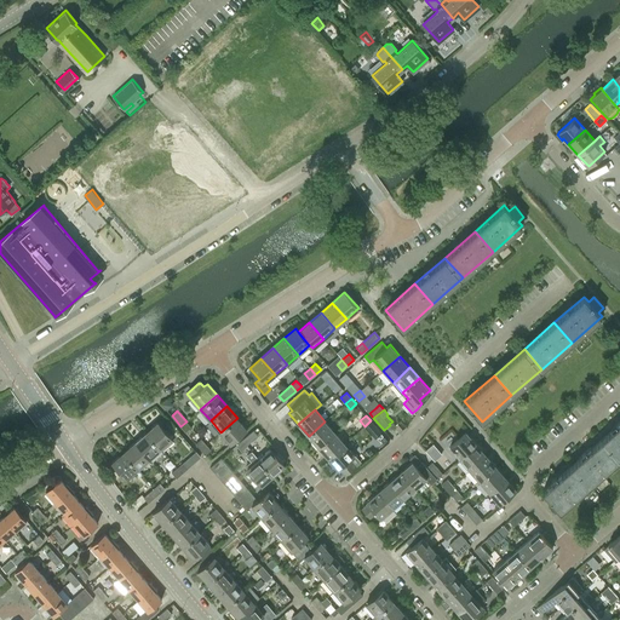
[(230,443),(247,429),(237,418),(220,432),(230,443)]
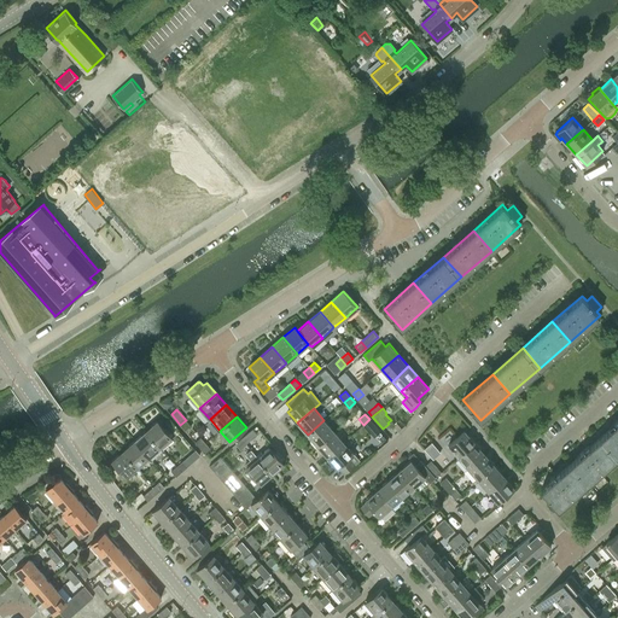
[(374,436),(379,431),(369,419),(363,425),(374,436)]
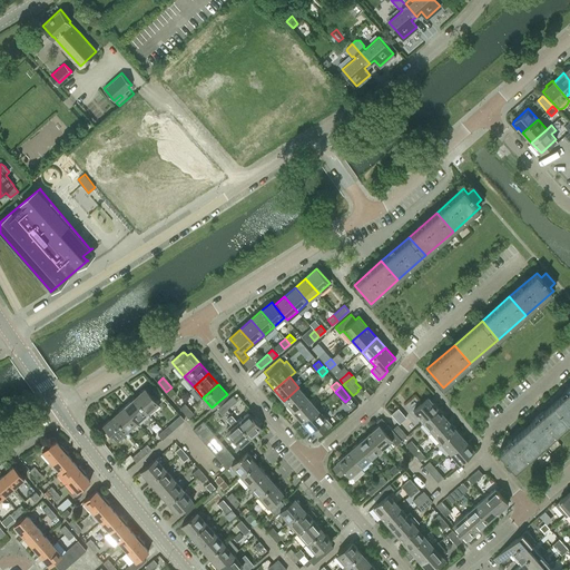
[(170,397),(176,393),(172,387),(166,392),(170,397)]
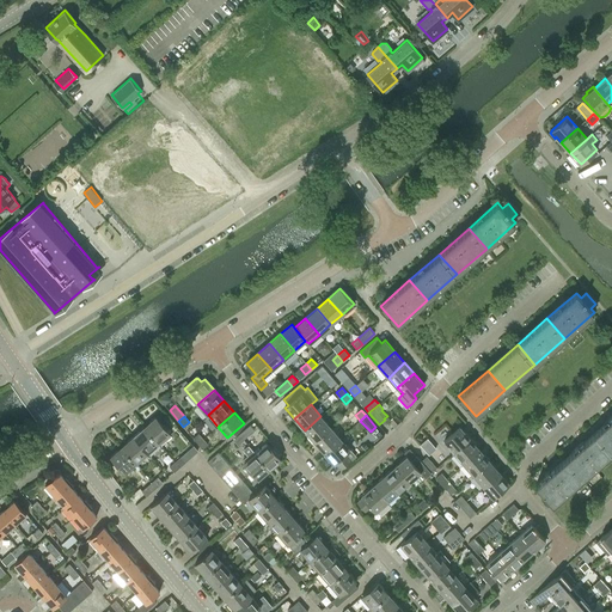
[(314,441),(330,427),(320,416),(305,430),(314,441)]
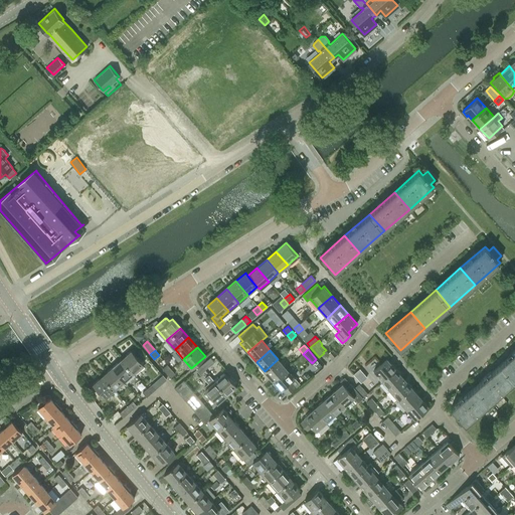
[(134,373),(144,364),(132,351),(122,359),(134,373)]
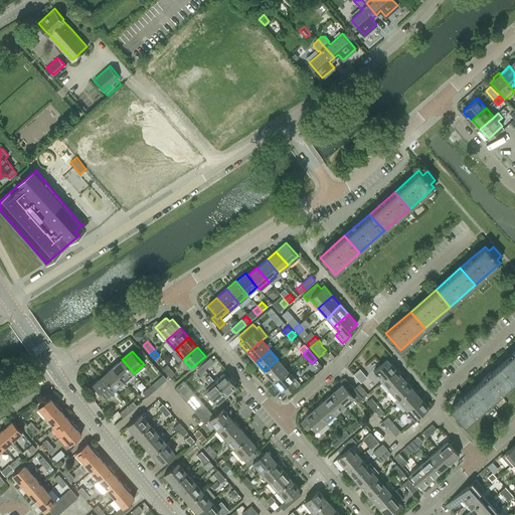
[(514,381),(514,380),(514,351),(500,364),(514,381)]
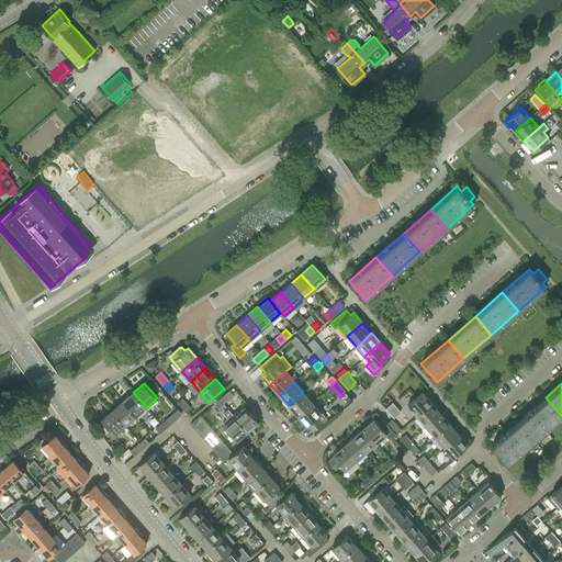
[(224,404),(234,395),(229,390),(220,398),(224,404)]
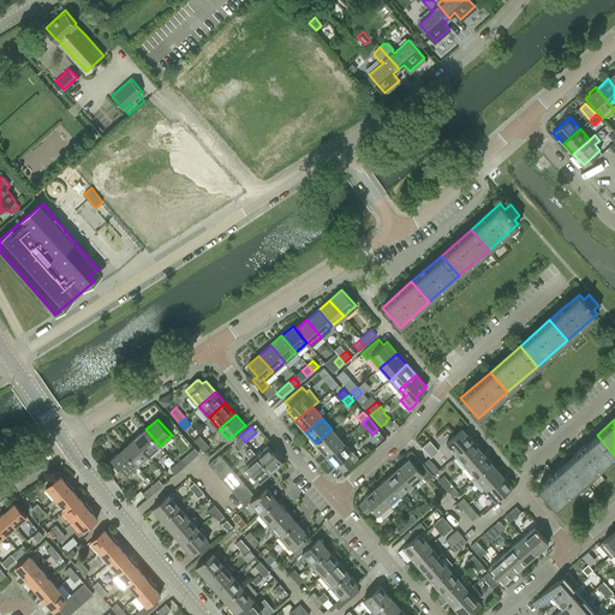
[(149,455),(160,446),(145,429),(135,439),(149,455)]
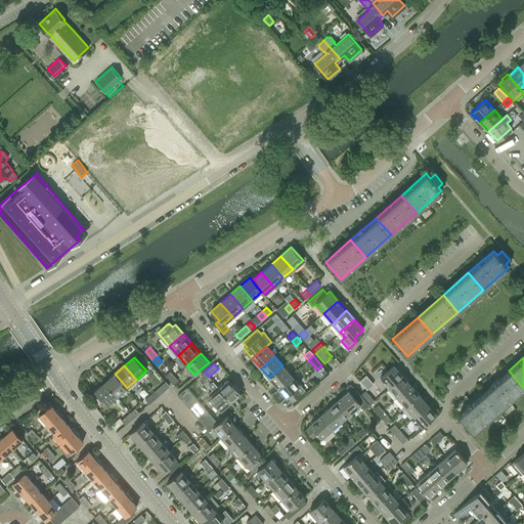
[(277,387),(291,375),(282,365),(269,378),(277,387)]
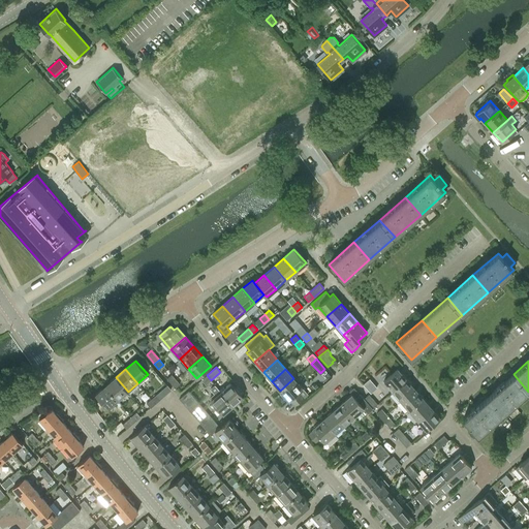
[(392,391),(406,378),(398,369),(383,381),(392,391)]
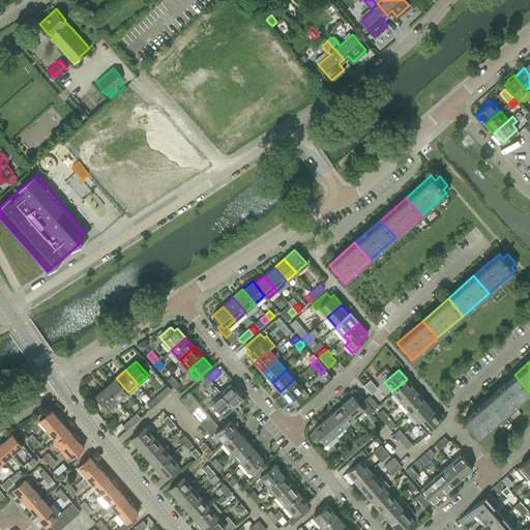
[(171,384),(176,380),(172,375),(168,379),(171,384)]
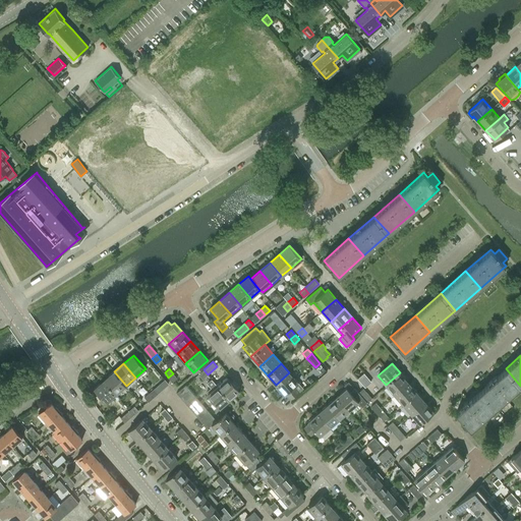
[(496,408),(520,386),(506,368),(480,391),(496,408)]
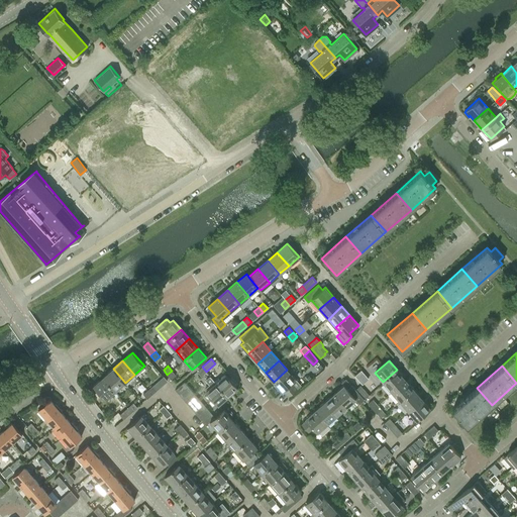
[(201,375),(206,372),(202,367),(197,371),(201,375)]
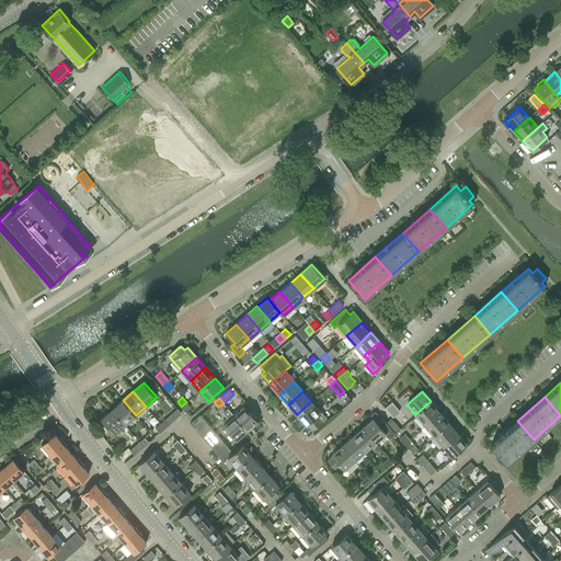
[(126,424),(136,415),(123,400),(113,409),(126,424)]
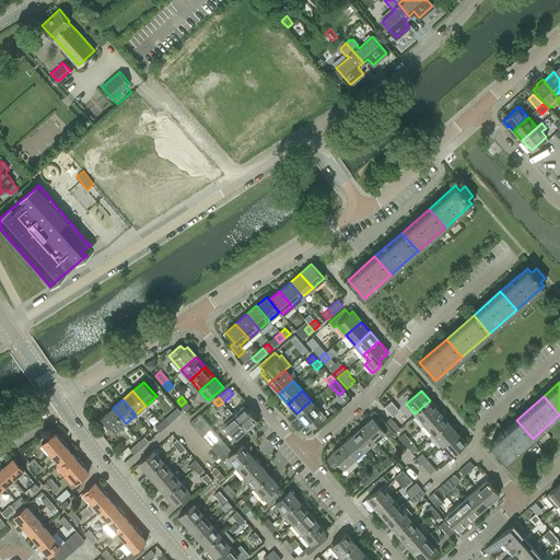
[(316,415),(321,411),(311,400),(296,413),(305,424),(306,423),(312,429),(322,420),(316,415)]
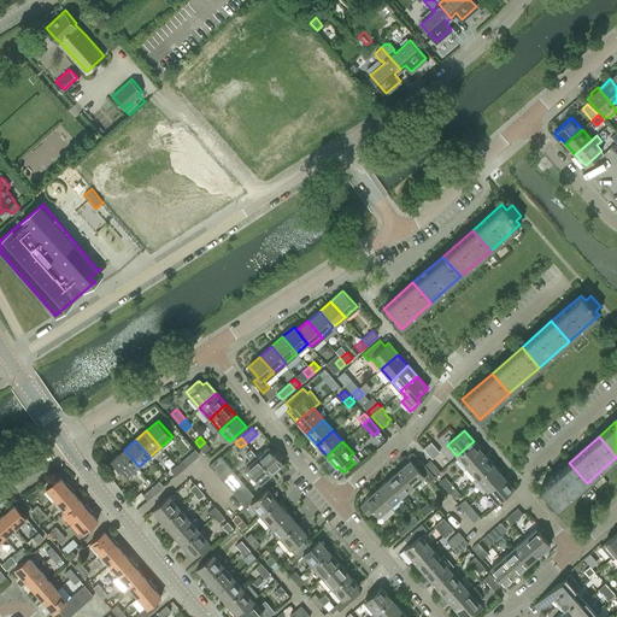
[(466,468),(483,453),(474,441),(457,456),(466,468)]
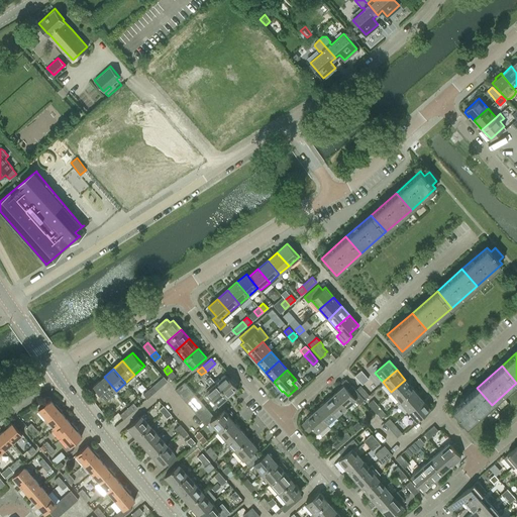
[(171,379),(176,375),(172,371),(167,375),(171,379)]
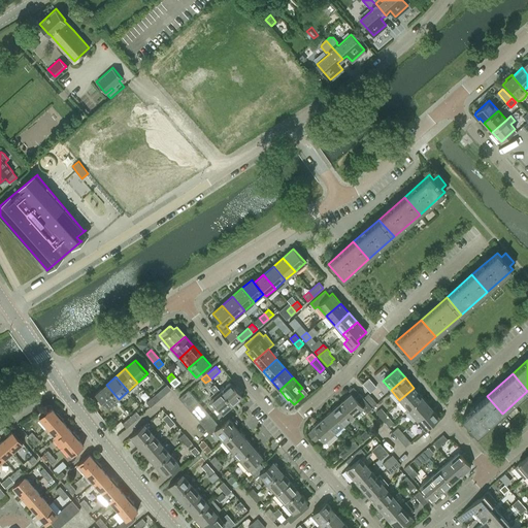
[(233,405),(242,397),(230,383),(220,391),(233,405)]
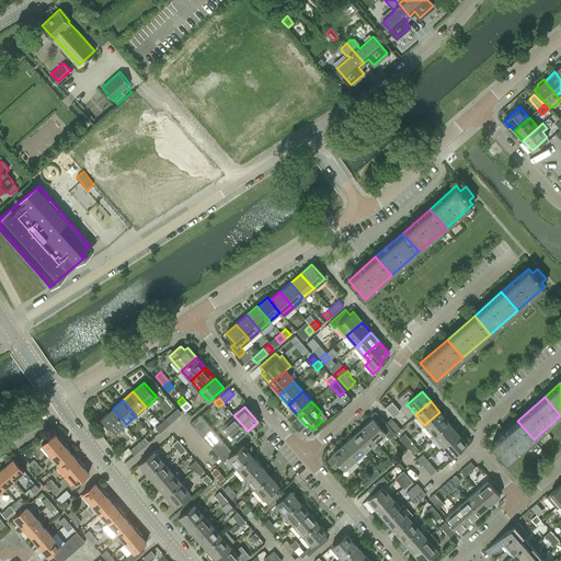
[(115,433),(126,424),(113,409),(102,418),(115,433)]
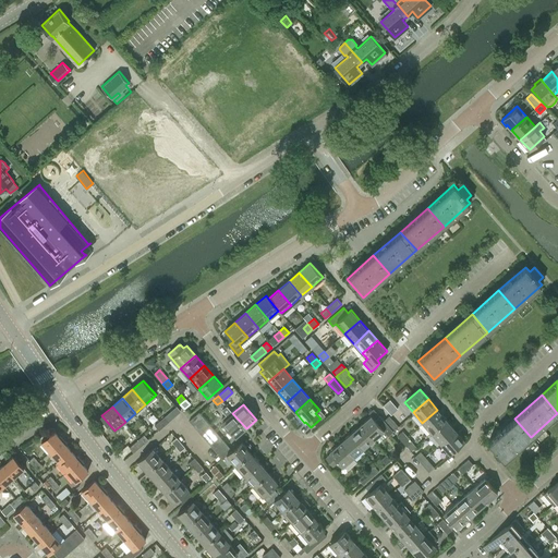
[(432,433),(446,420),(437,410),(422,423),(432,433)]
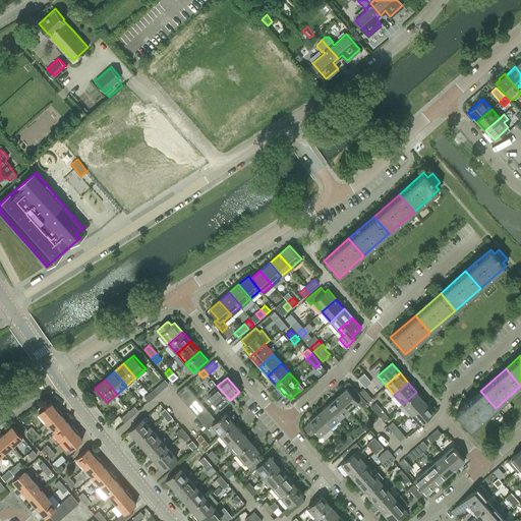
[(180,397),(189,389),(185,385),(176,393),(180,397)]
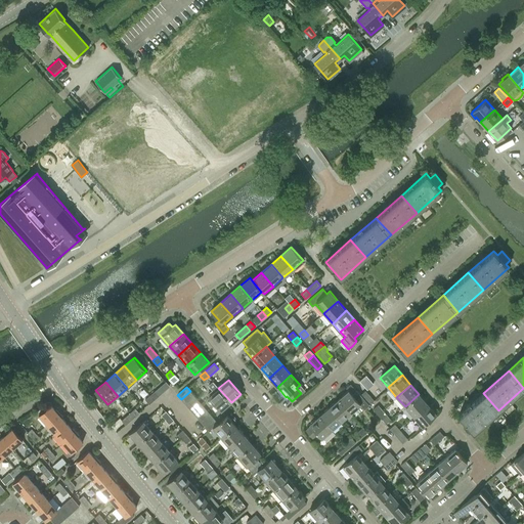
[(221,410),(231,402),(218,388),(209,396),(221,410)]
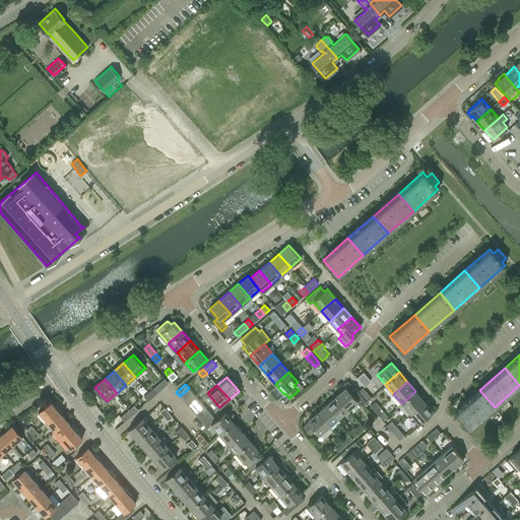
[(358,392),(353,387),(348,391),(345,387),(336,396),(347,409),(358,401),(362,405),(366,401),(358,392)]
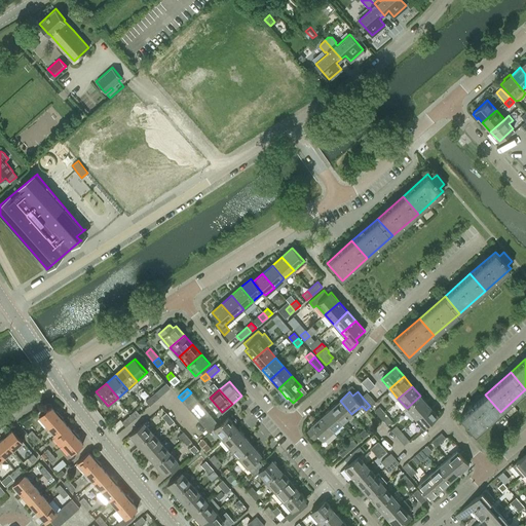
[(370,406),(375,402),(367,391),(362,397),(370,406)]
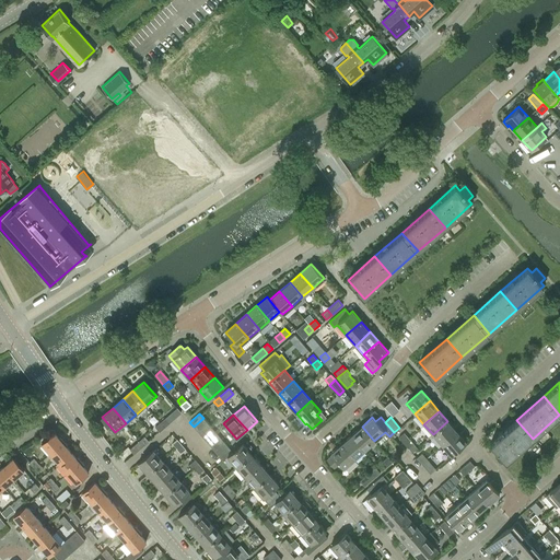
[(198,431),(208,423),(203,418),(194,427),(198,431)]
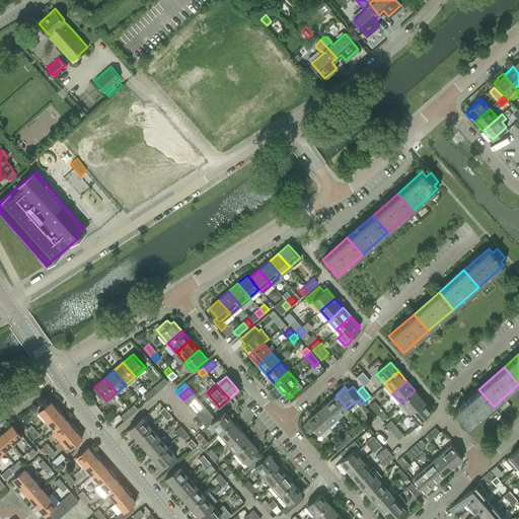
[(153,396),(157,392),(153,388),(149,391),(153,396)]
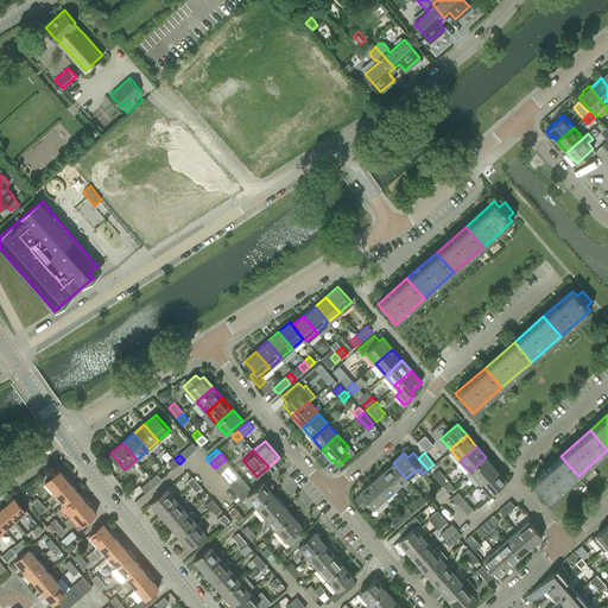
[(549,501),(578,476),(561,456),(532,482),(549,501)]
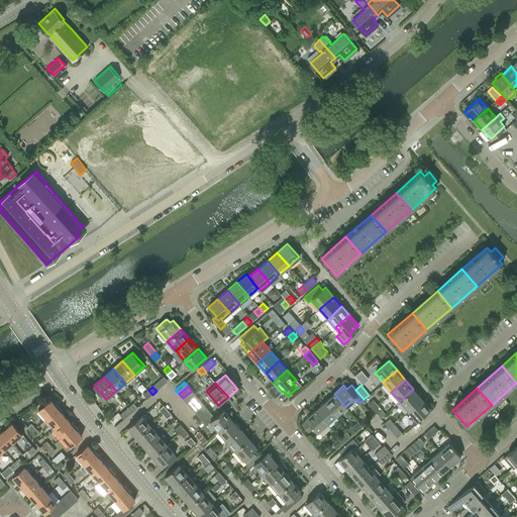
[(408,411),(422,399),(413,389),(400,401),(408,411)]
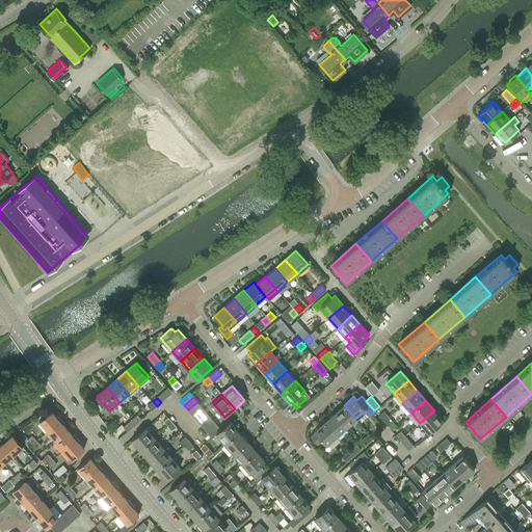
[(152,410),(157,406),(153,401),(148,406),(152,410)]
